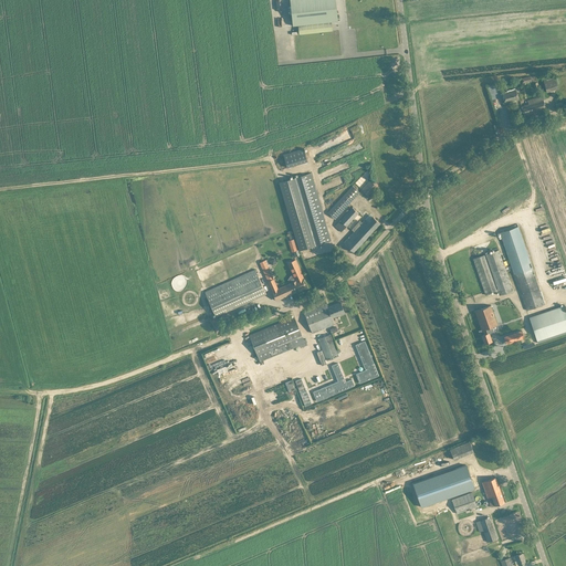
[(290,0),(293,25),(299,25),(332,22),(338,21),(335,0),(290,0)]
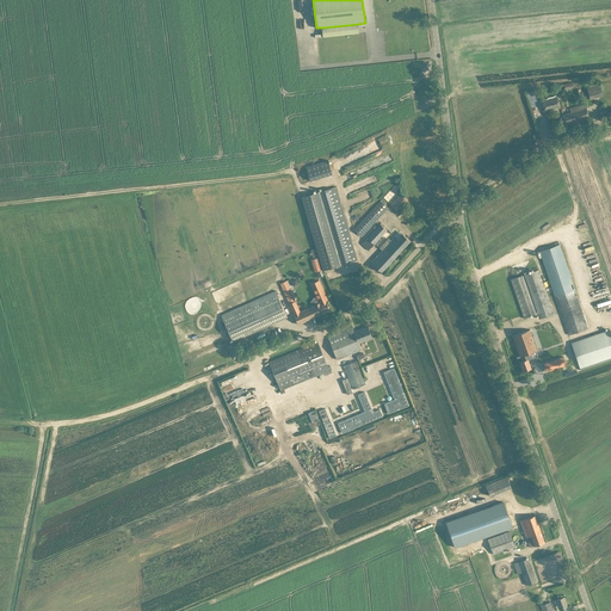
[(322,28),(322,37),(359,34),(358,24),(322,28)]
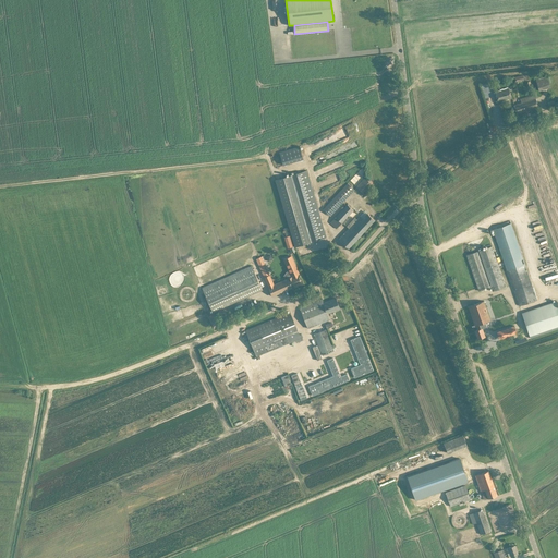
[(536,80),(538,91),(550,87),(547,76),(536,80)]
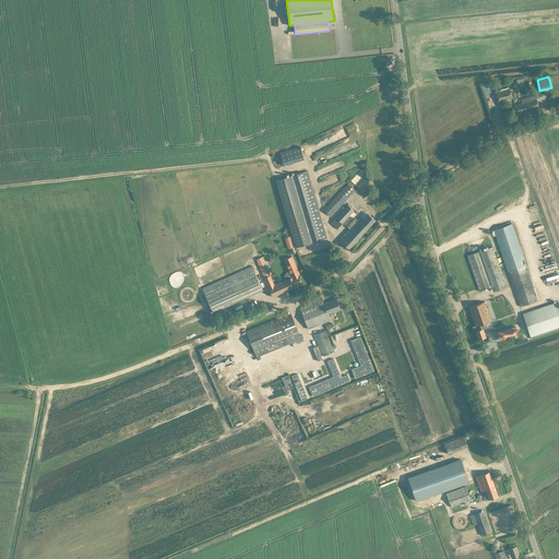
[(496,93),(499,103),(512,98),(510,88),(496,93)]
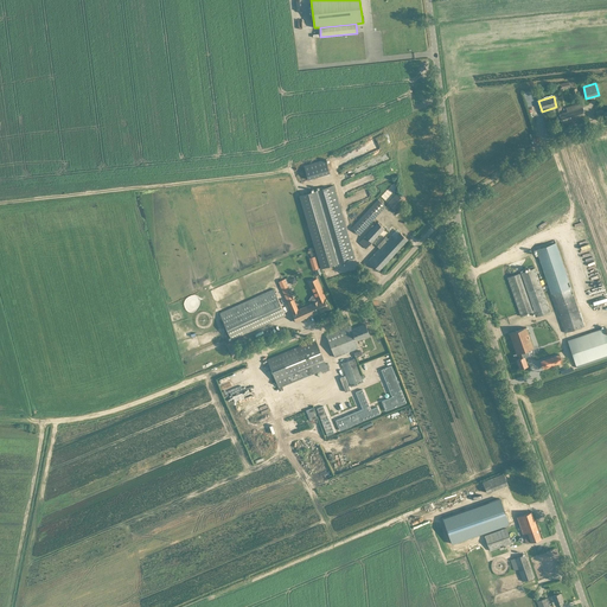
[(558,115),(562,123),(586,116),(581,103),(566,108),(567,112),(558,115)]
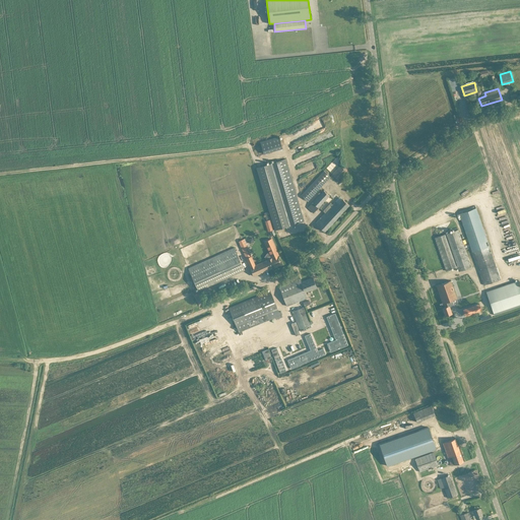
[(260,141),(264,153),(282,148),(279,136),(260,141)]
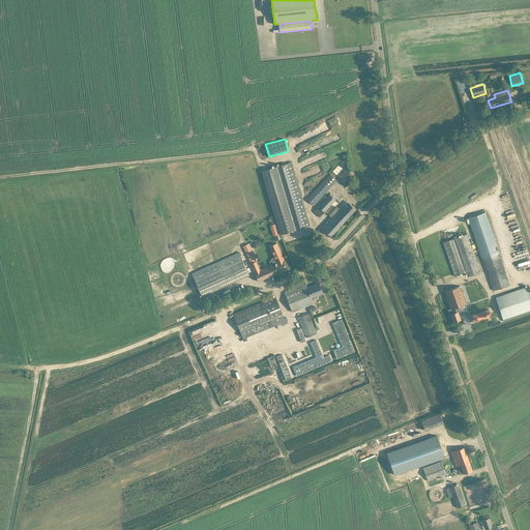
[(272,168),(262,171),(281,234),(291,231),(310,226),(291,162),(272,168)]
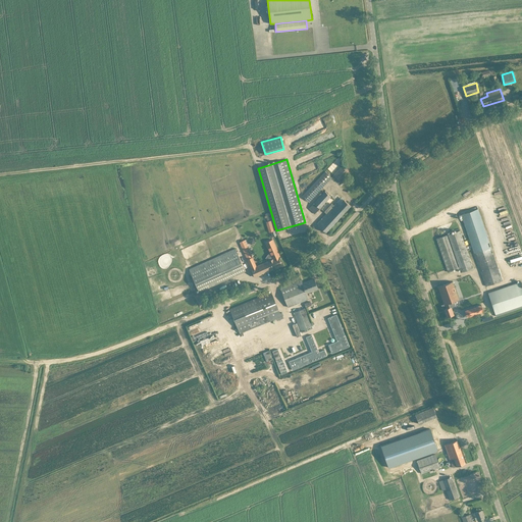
[(334,174),(341,180),(348,172),(342,166),(334,174)]
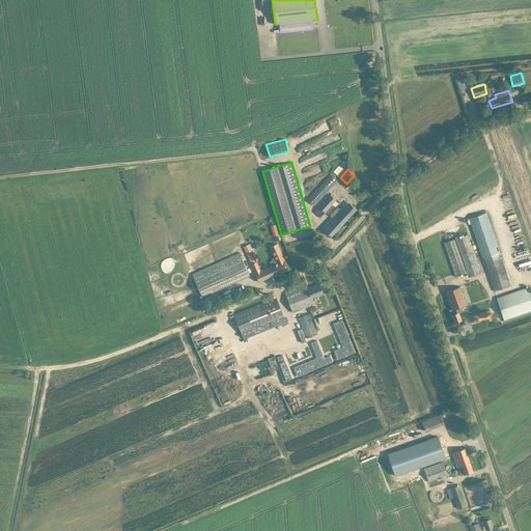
[(307,199),(314,205),(337,180),(330,173),(307,199)]
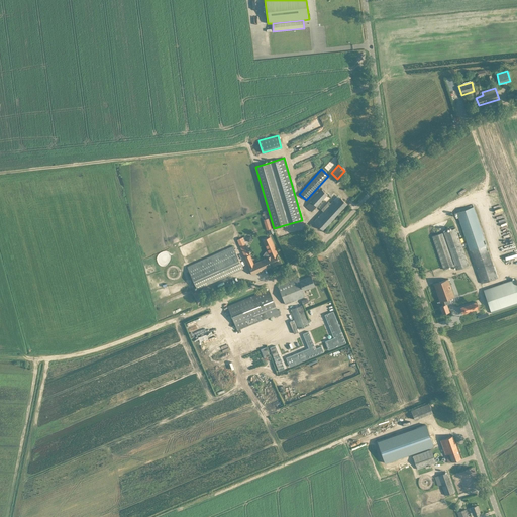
[(306,206),(312,212),(327,195),(322,189),(306,206)]
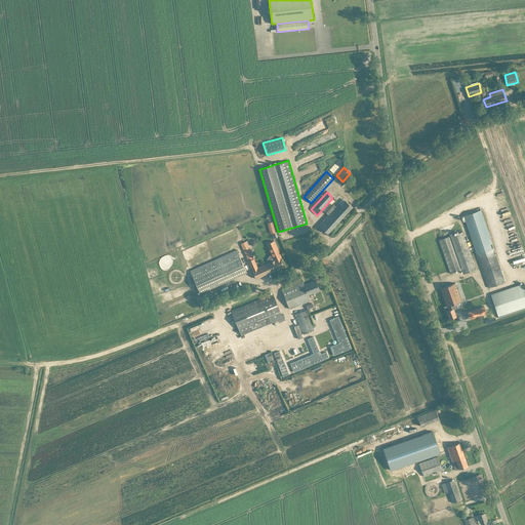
[(319,225),(328,234),(353,207),(346,201),(340,206),(339,205),(340,204),(339,203),(336,206),(334,204),(326,213),(328,214),(319,225)]
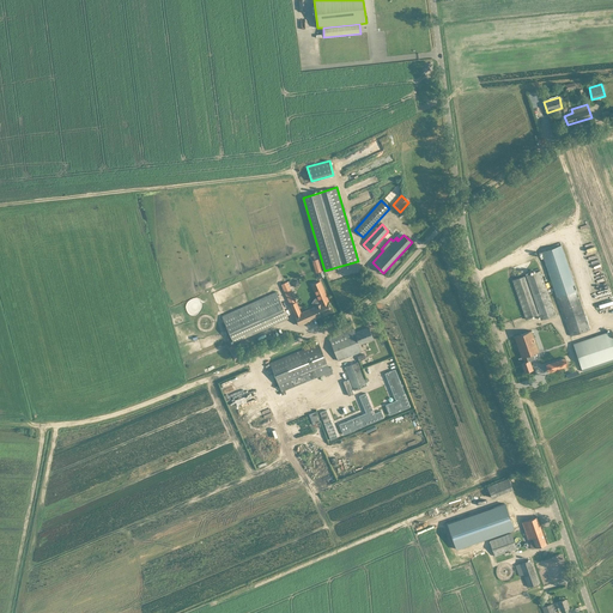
[(560,246),(541,252),(570,334),(589,328),(562,246),(560,246)]
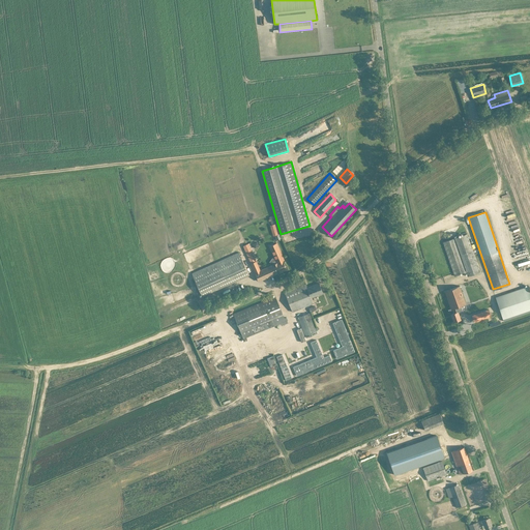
[(455,275),(455,274),(462,272),(462,274),(466,272),(468,276),(480,272),(467,234),(443,242),(454,276),(455,275)]
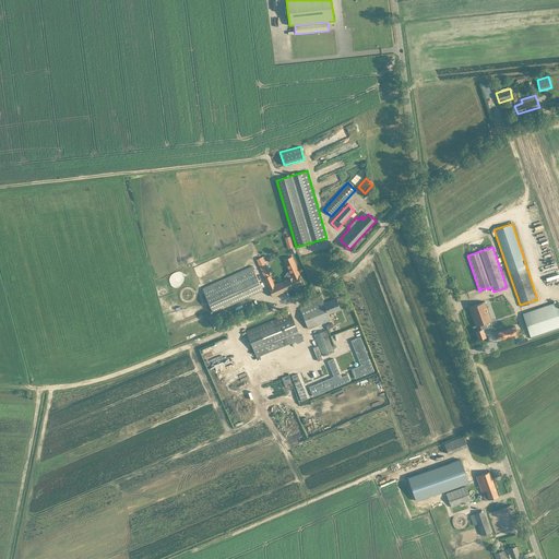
[(257,259),(264,277),(270,275),(262,257),(257,259)]
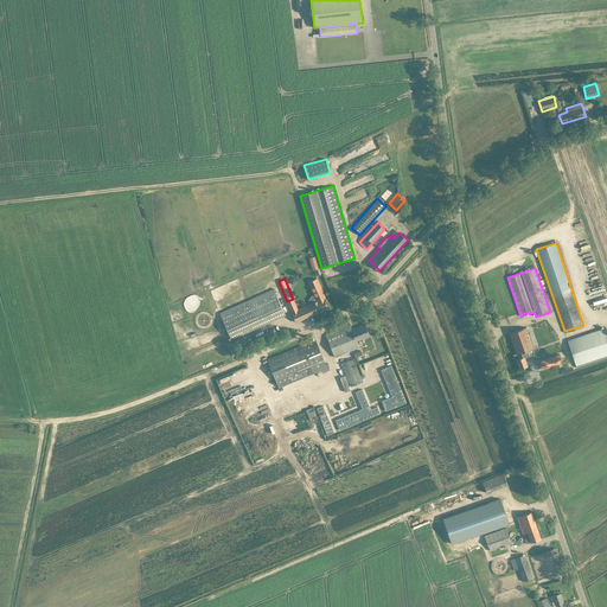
[(302,307),(298,310),(293,299),(287,301),(296,323),(328,308),(324,299),(325,298),(317,279),(308,282),(315,298),(310,300),(311,301),(301,305),(302,307)]
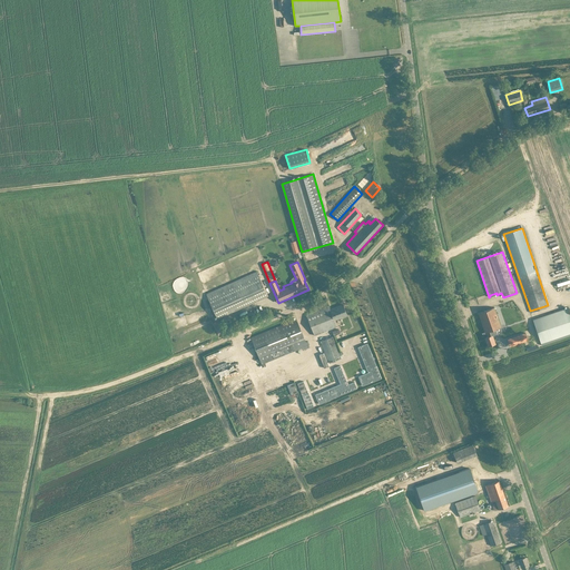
[(268,296),(257,272),(206,294),(217,318),(268,296)]
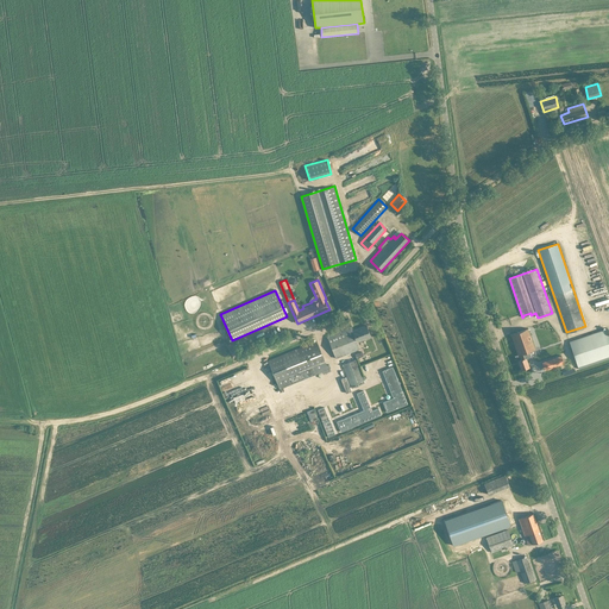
[(327,337),(330,341),(336,358),(360,349),(357,341),(371,336),(366,326),(353,331),(351,326),(327,337)]
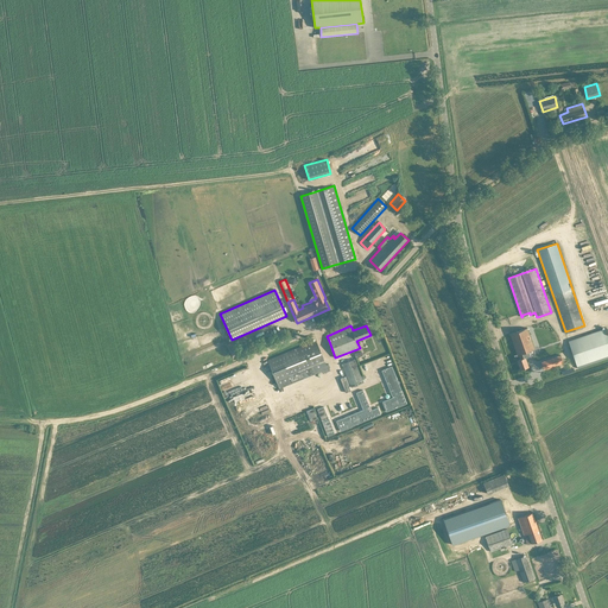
[(527,328),(510,334),(518,354),(514,355),(517,361),(517,365),(519,363),(520,369),(529,367),(525,358),(531,355),(529,350),(534,348),(527,328)]
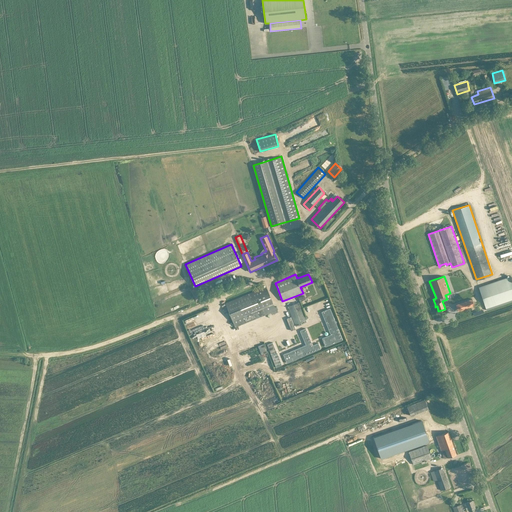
[(479,287),(486,308),(511,299),(511,280),(511,276),(479,287)]
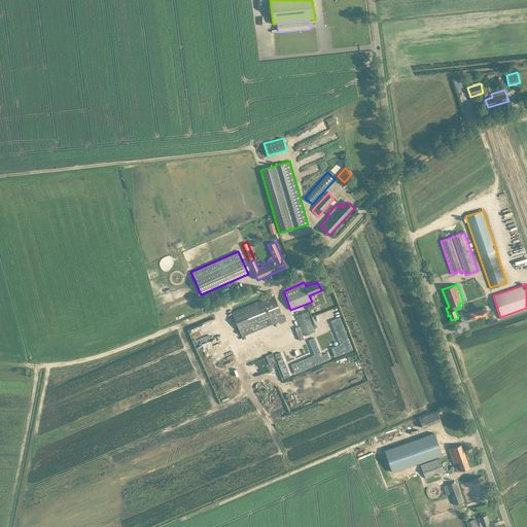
[(487,293),(472,300),(476,307),(490,301),(487,293)]
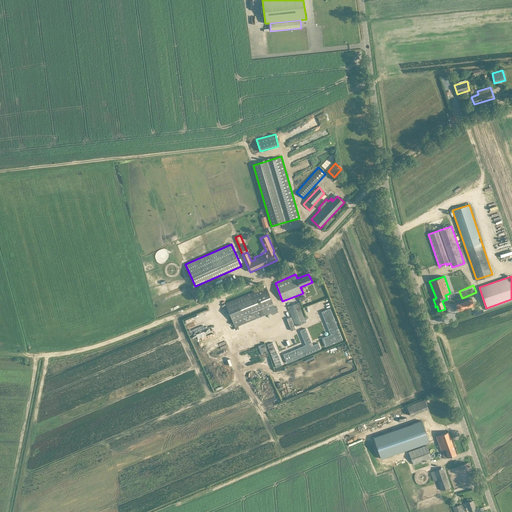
[(259,290),(237,299),(225,303),(235,327),(271,312),(272,314),(279,311),(277,306),(274,307),(266,287),(261,289),(260,286),(258,288),(259,290)]
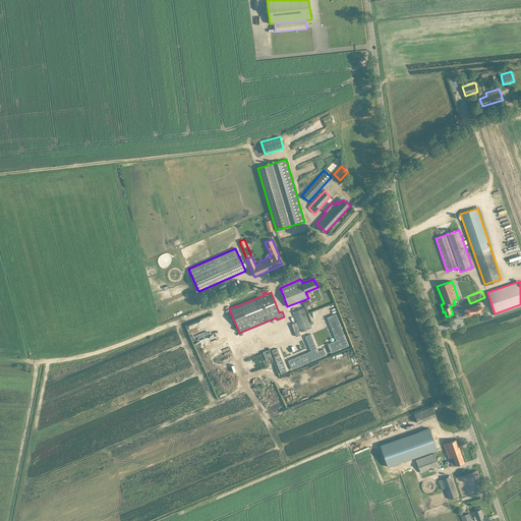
[(457,308),(459,312),(469,307),(467,303),(457,308)]
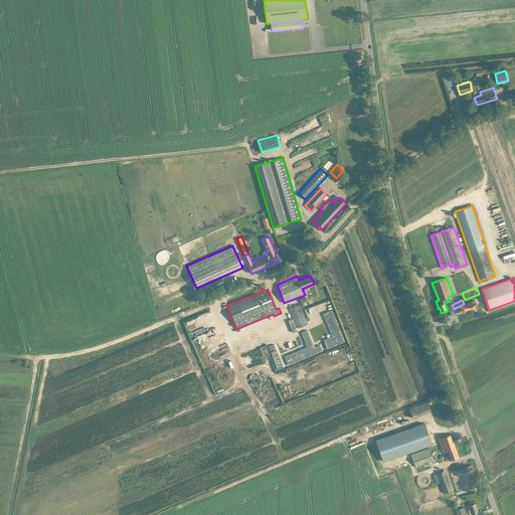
[(475,300),(465,304),(468,311),(477,307),(475,300)]
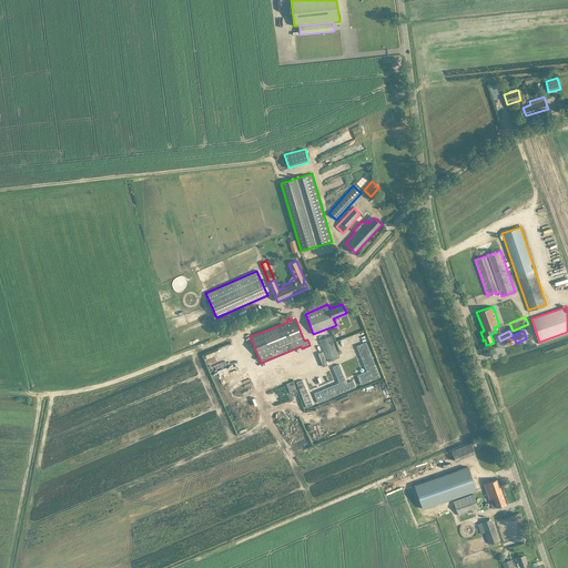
[(332,335),(320,340),(323,348),(328,362),(341,357),(332,335)]
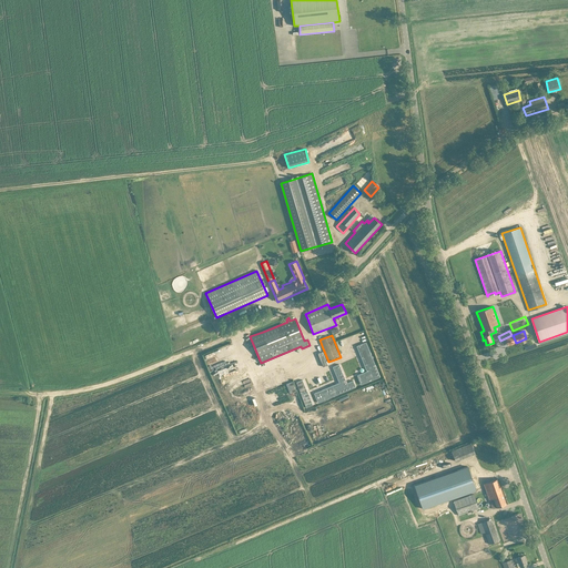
[(322,352),(316,354),(322,366),(327,364),(322,352)]
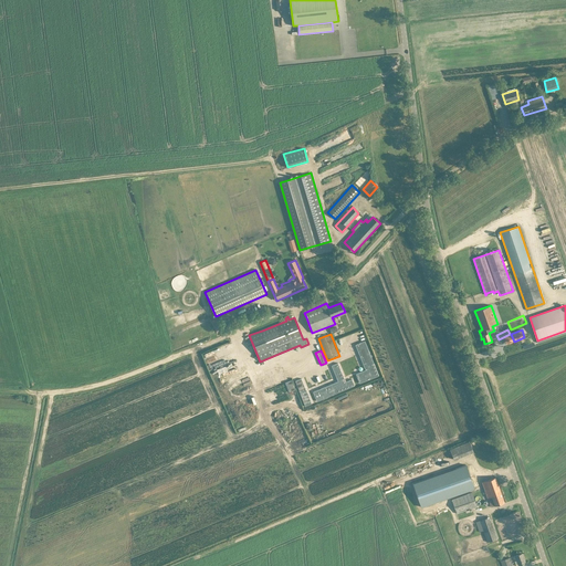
[(451,459),(471,451),(468,441),(448,448),(451,459)]
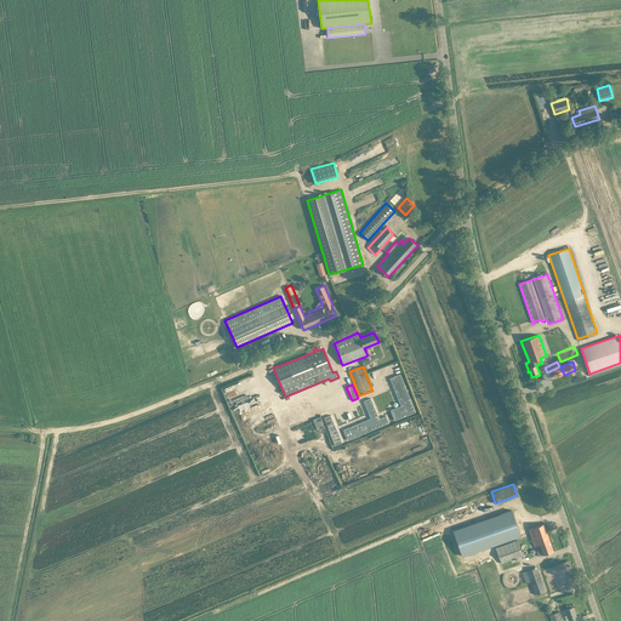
[(508,512),(449,533),(457,558),(517,537),(510,516),(508,513),(508,512)]
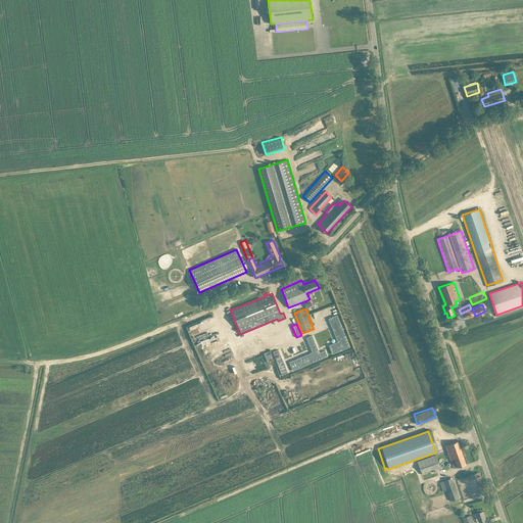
[(454,463),(452,464),(454,468),(458,467),(466,464),(458,441),(445,445),(450,460),(453,460),(454,463)]
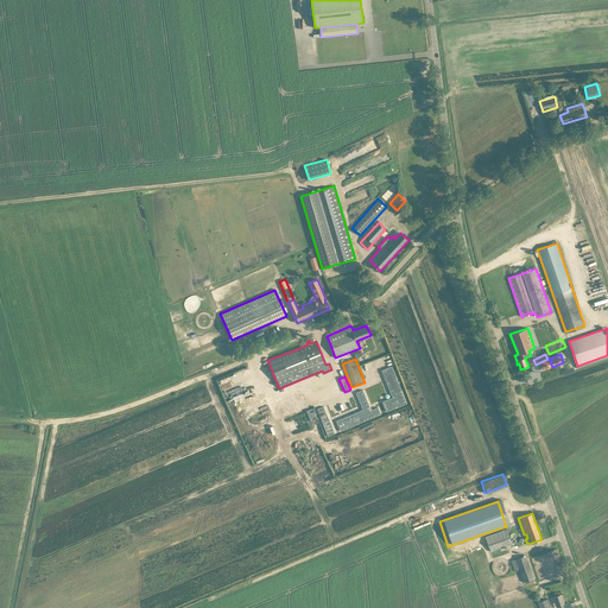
[(485,537),(491,552),(513,544),(507,529),(485,537)]
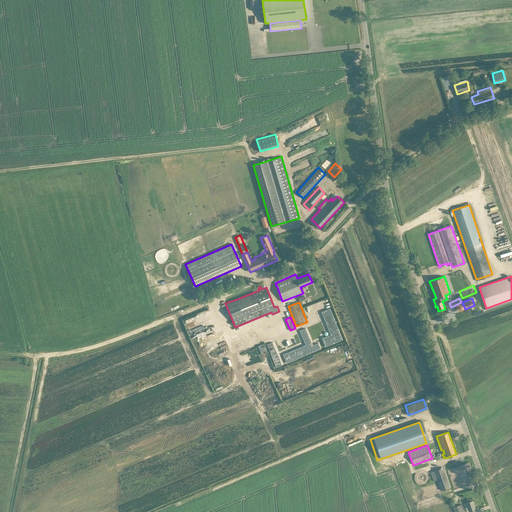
[(438,469),(430,472),(434,481),(437,480),(440,487),(441,490),(445,489),(450,487),(443,467),(438,469)]
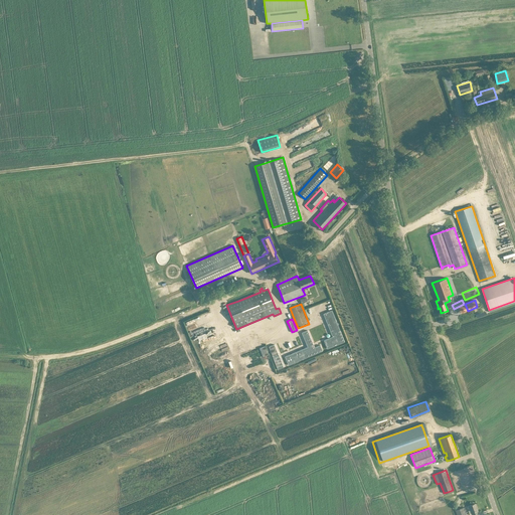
[(471,505),(467,506),(469,511),(470,514),(471,514),(472,514),(474,514),(479,512),(475,503),(471,505)]
